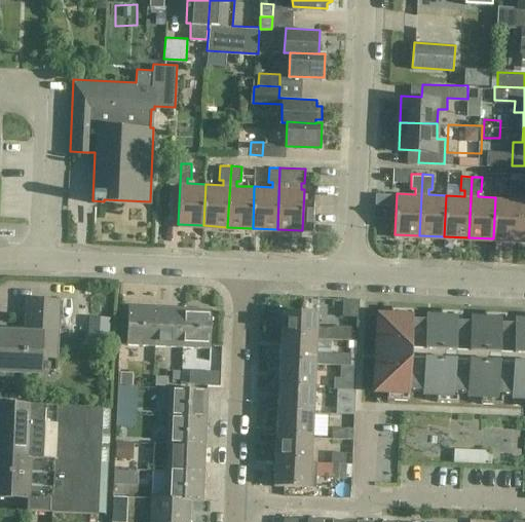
[(495,197),(493,238),(518,239),(521,179),(511,178),(510,193),(514,193),(514,198),(495,197)]
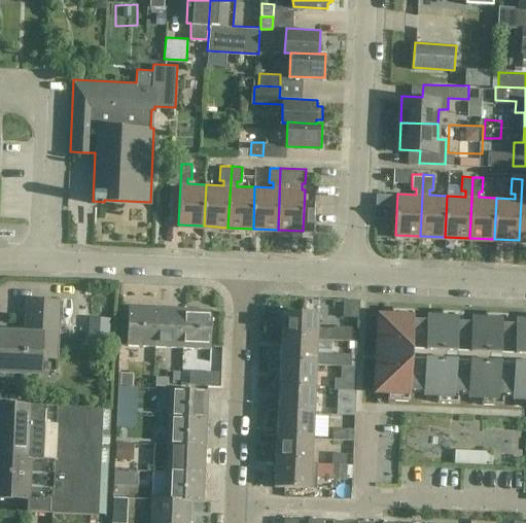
[(57,357),(59,300),(28,298),(26,330),(0,329),(0,371),(41,373),(41,352),(55,352),(55,356),(57,357)]
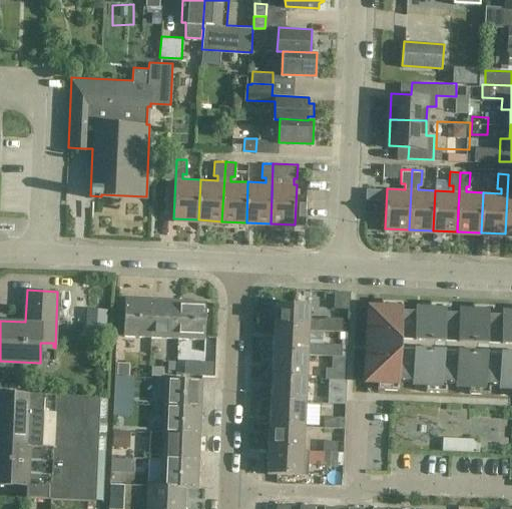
[(333,295),(333,308),(349,308),(349,295),(333,295)]
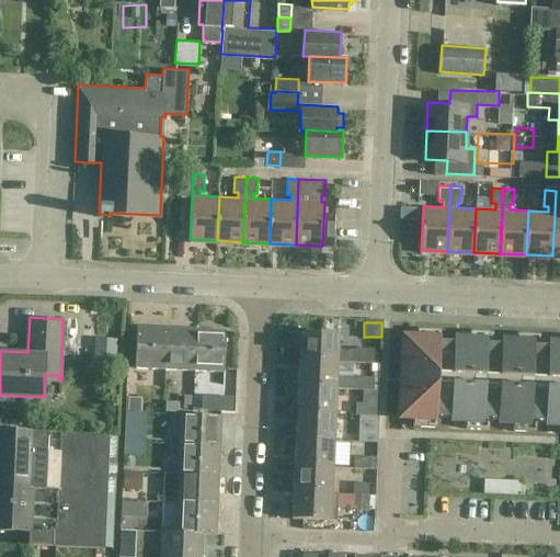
[(166,367),(168,325),(138,324),(136,366),(166,367)]
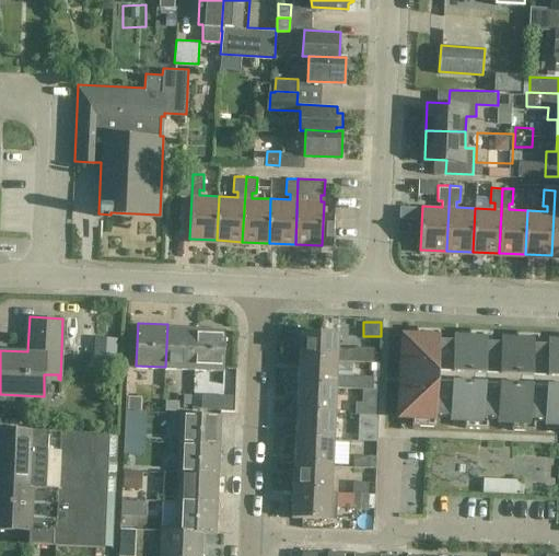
[(197,325),(167,324),(165,367),(195,368),(197,325)]
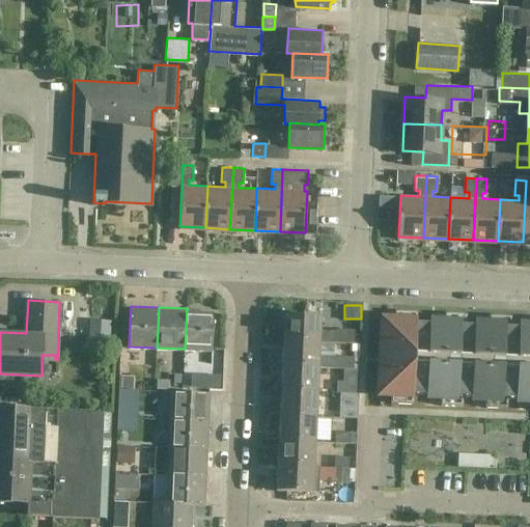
[(187,308),(185,349),(213,350),(215,309),(187,308)]
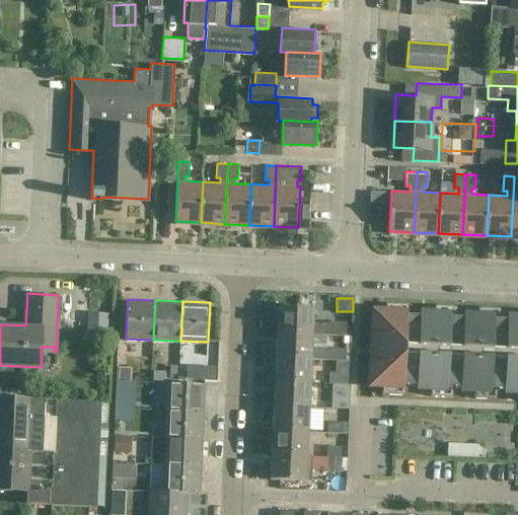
[(517,317),(500,317),(500,307),(478,306),(478,316),(456,315),(456,305),(435,305),(435,314),(408,313),(408,303),(386,302),(386,312),(376,312),(373,382),(383,382),(382,392),(403,393),(404,383),(432,384),(431,394),(452,395),(453,385),(475,386),(474,396),(496,397),(497,387),(517,388),(517,317)]
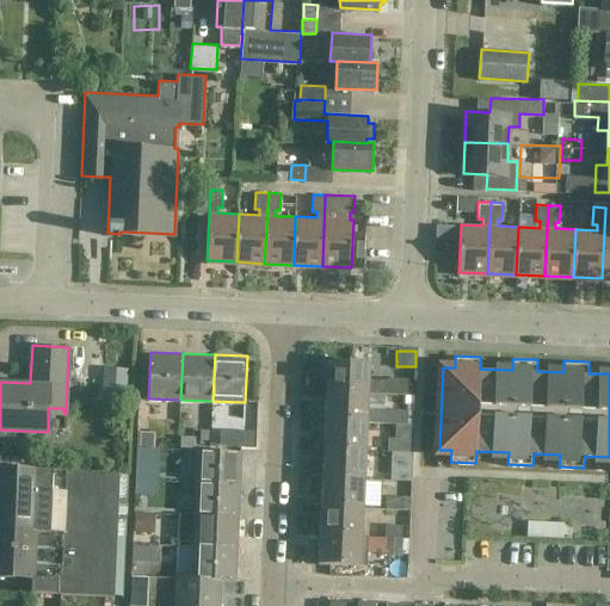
[(326,389),(369,391),(370,362),(328,360),(326,389)]
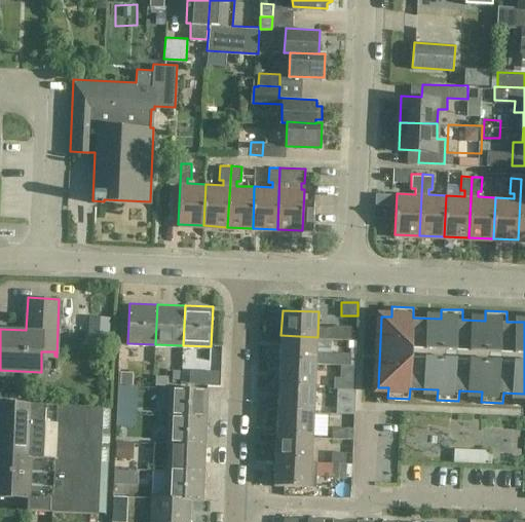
[(106,343),(107,318),(91,318),(90,342),(106,343)]
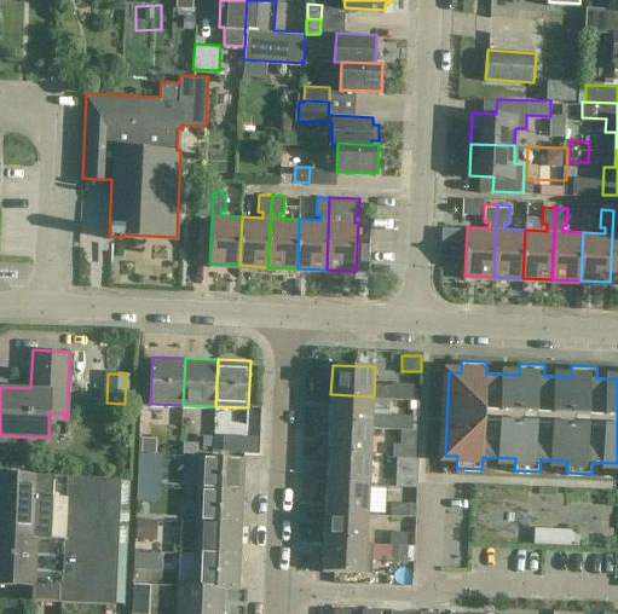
[(398,386),(397,398),(415,399),(415,386),(398,386)]
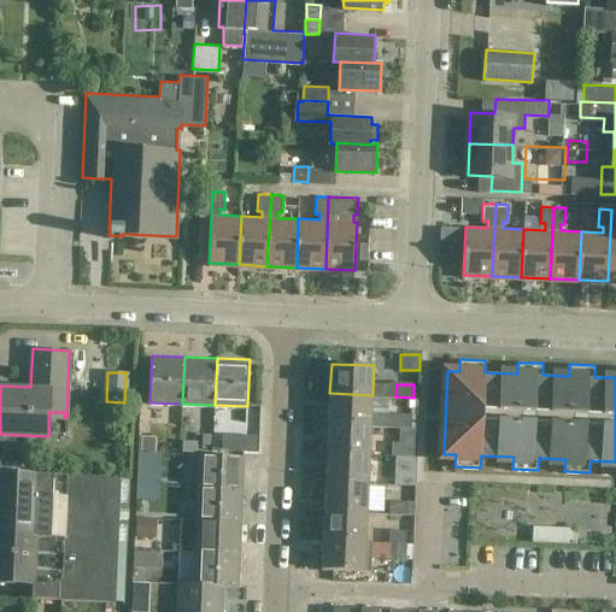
[(371,412),(373,395),(329,393),(328,422),(371,424),(411,425),(412,413),(371,412)]
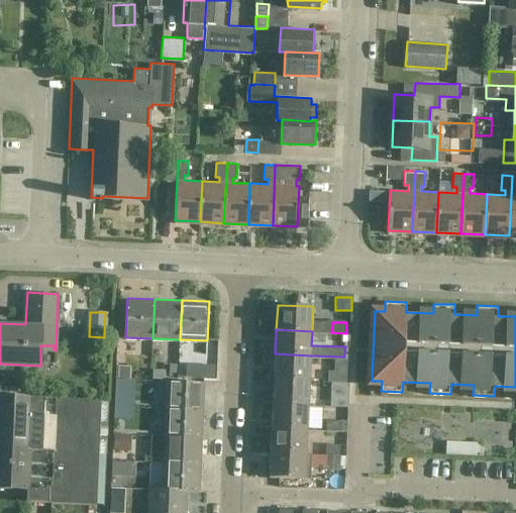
[(310,380),(311,355),(275,353),(274,378),(310,380)]
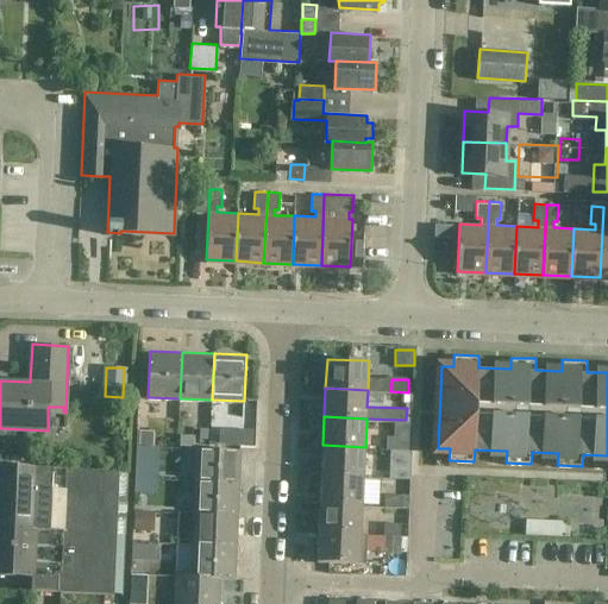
[(405,450),(406,436),(388,436),(388,448),(405,450)]
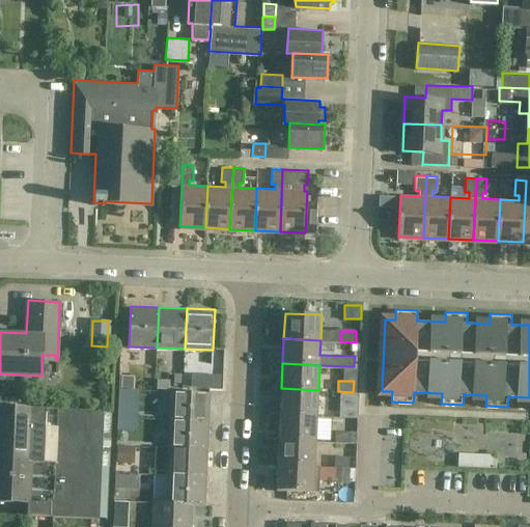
[(317,415),(318,390),(281,388),(280,413),(317,415)]
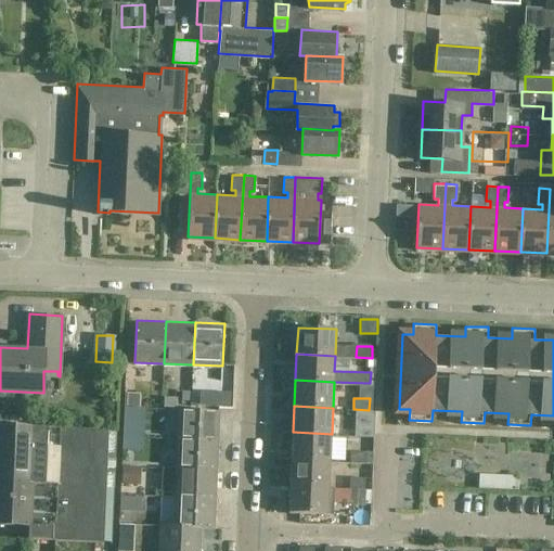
[(177,437),(219,438),(220,409),(178,407),(177,437)]
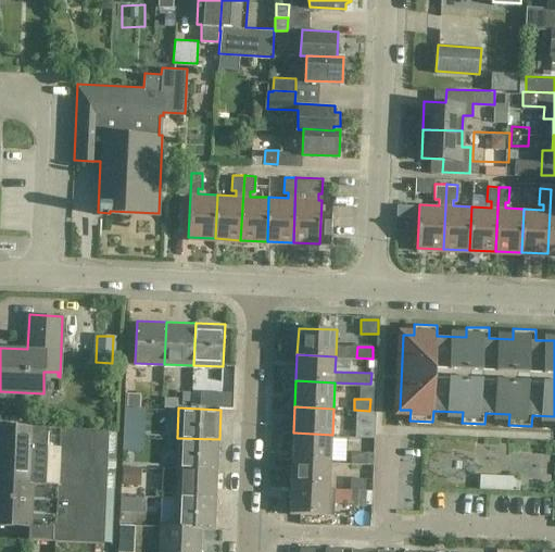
[(59,485),(76,486),(73,540),(113,542),(115,487),(117,429),(0,424),(0,480),(59,484),(59,485)]
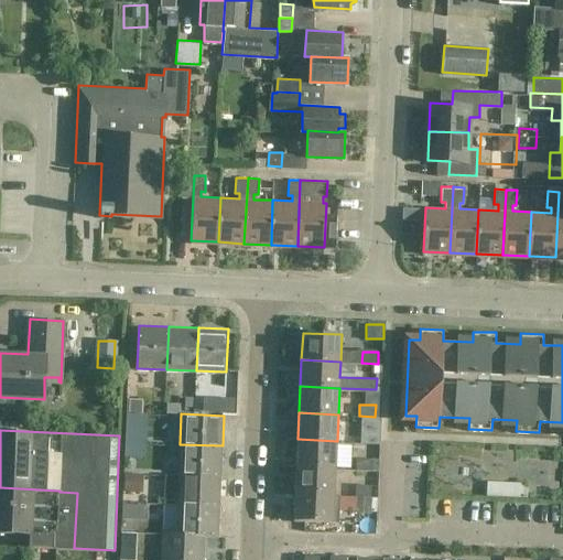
[(358,430),(358,442),(374,442),(375,431),(358,430)]
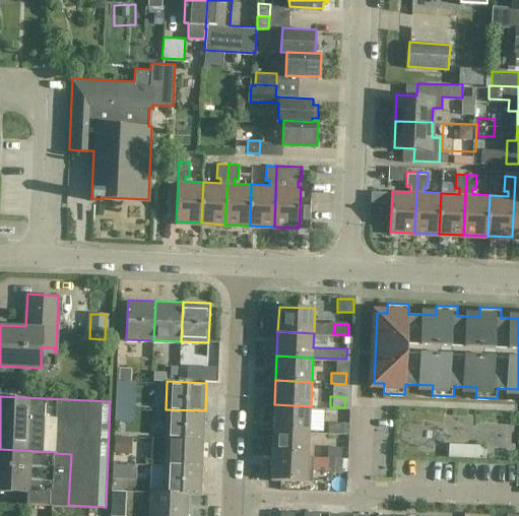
[(310,431),(311,406),(274,404),(273,429),(310,431)]
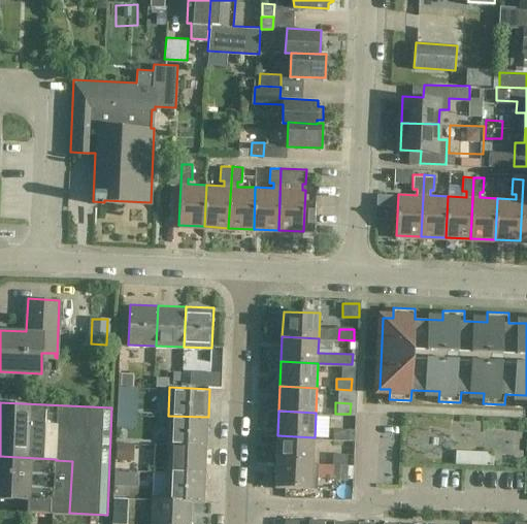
[(340,425),(360,426),(361,417),(341,415),(340,425)]
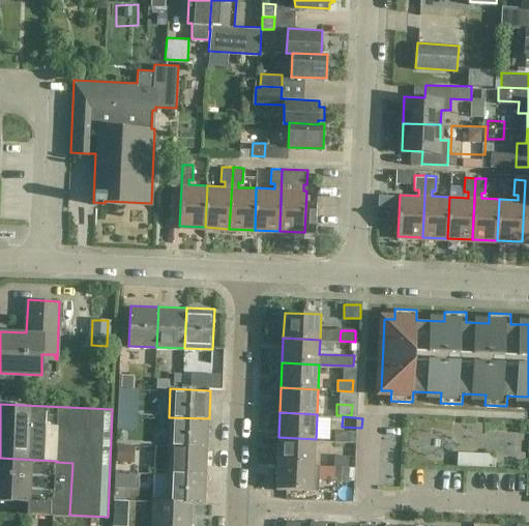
[(208,446),(209,418),(169,417),(168,444),(208,446)]
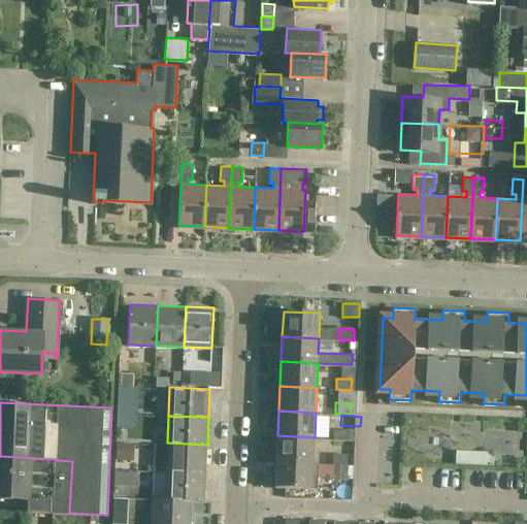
[(334,428),(334,438),(349,438),(350,428),(334,428)]
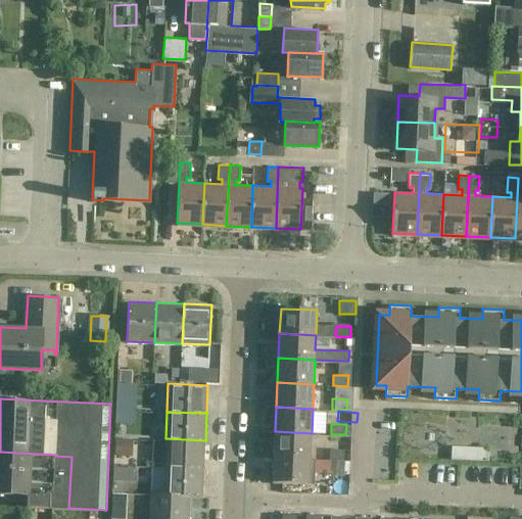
[(311,458),(312,433),(275,431),(274,456),(311,458)]
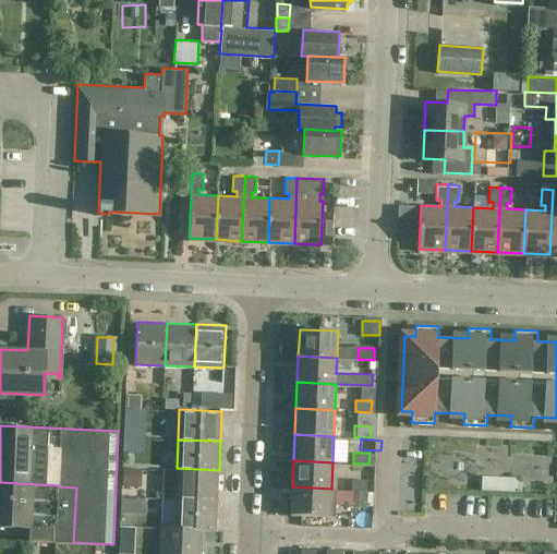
[(128,488),(171,489),(171,469),(129,468),(128,488)]
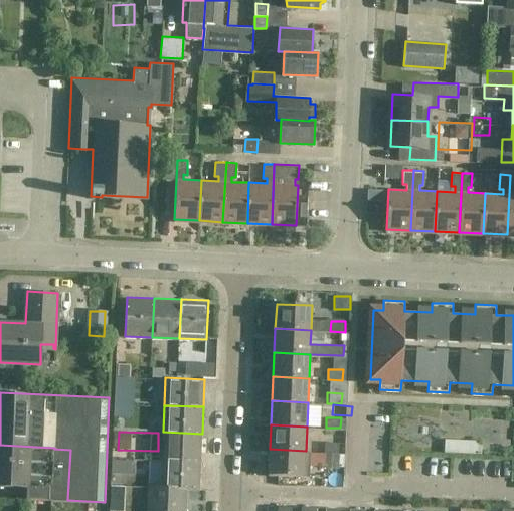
[(202,434),(163,432),(162,459),(201,460),(202,434)]
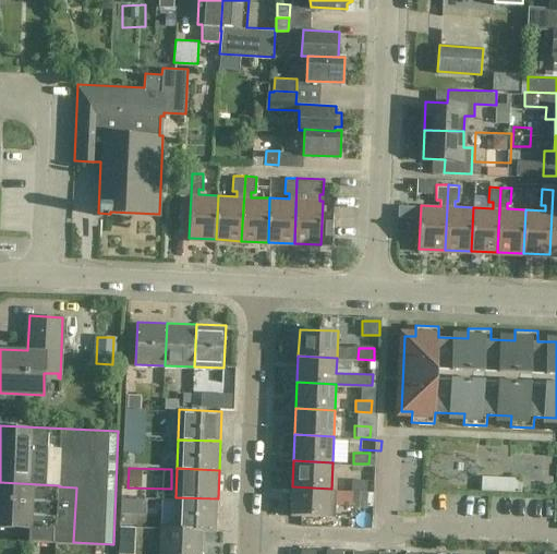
[(351,490),(367,490),(368,479),(352,478),(351,490)]
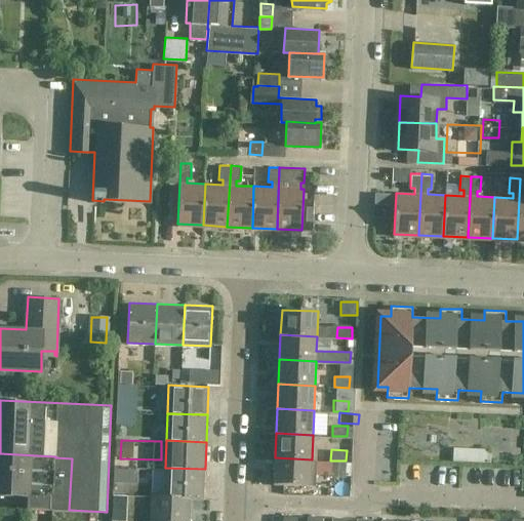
[(16,508),(69,510),(72,458),(55,457),(55,456),(0,453),(0,495),(17,496),(16,508)]
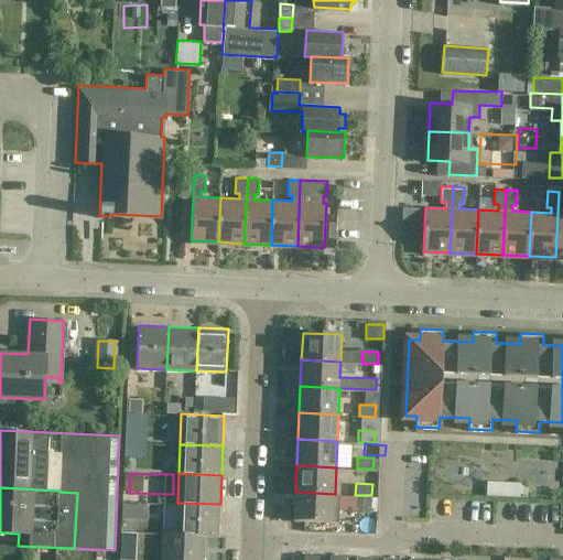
[(335,494),(295,492),(294,519),(334,520),(335,494)]
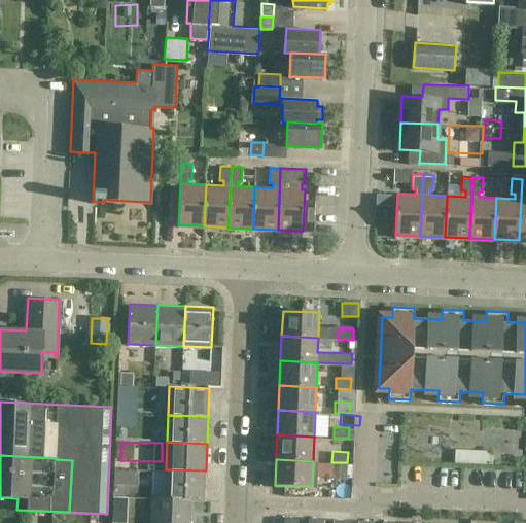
[(347,462),(331,462),(331,478),(346,479),(347,462)]
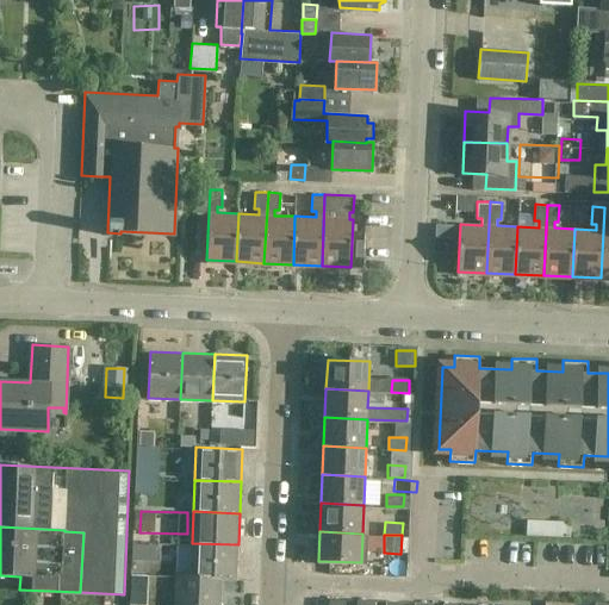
[(237,578),(238,544),(192,543),(191,575),(223,577),(223,578),(237,578)]
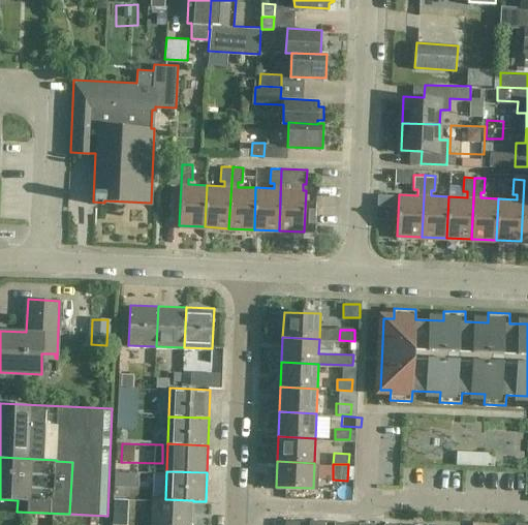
[(191,524),(193,501),(193,500),(165,499),(152,498),(151,524),(191,524)]
